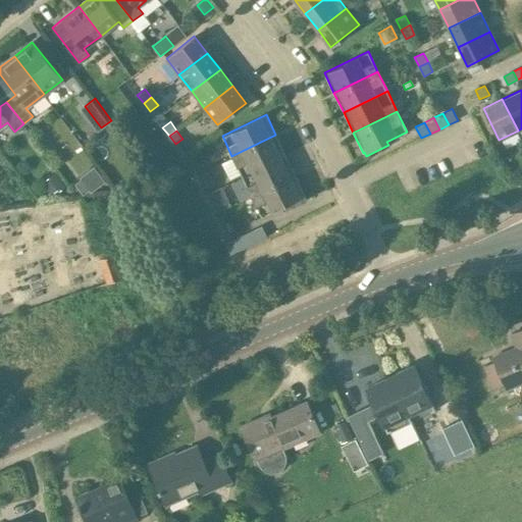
[(231,156),(242,175),(285,154),(275,135),(231,156)]
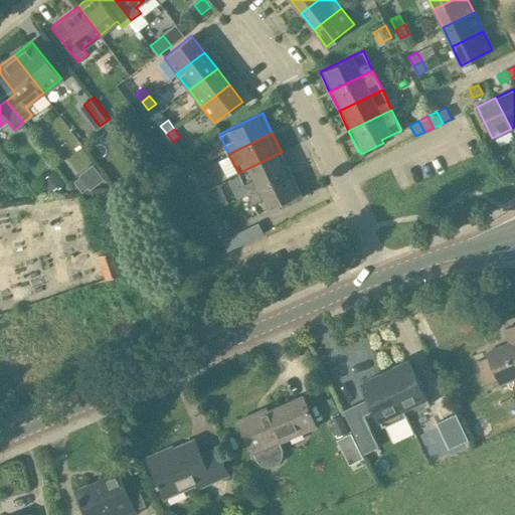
[(238,173),(248,193),(292,172),(282,152),(238,173)]
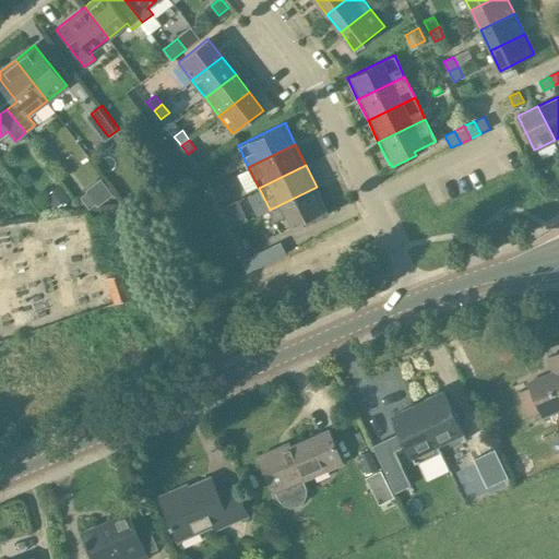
[(224,181),(213,187),(221,203),(232,198),(224,181)]
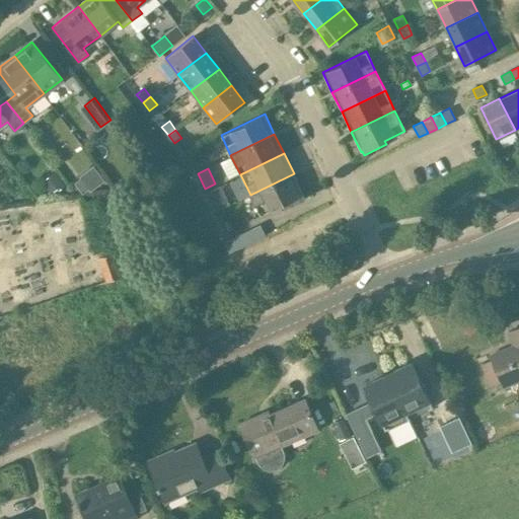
[(250,195),(260,215),(281,205),(283,208),(304,198),(302,194),(303,194),(294,173),(250,195)]
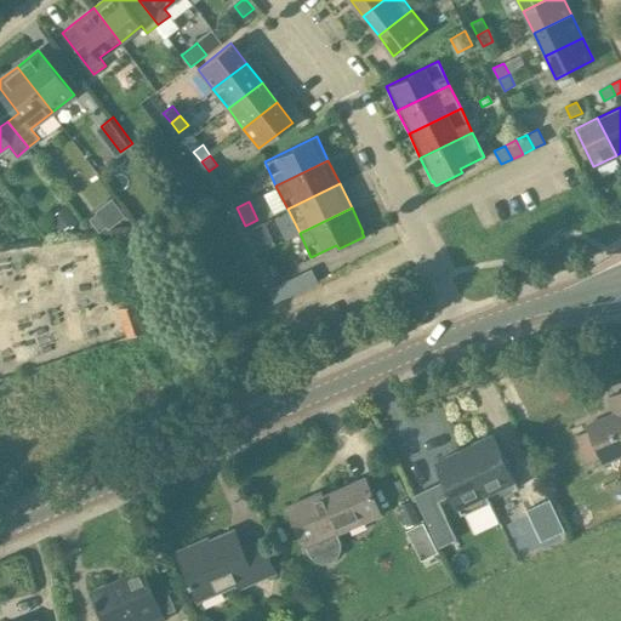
[(97,214),(90,218),(100,231),(106,226),(97,214)]
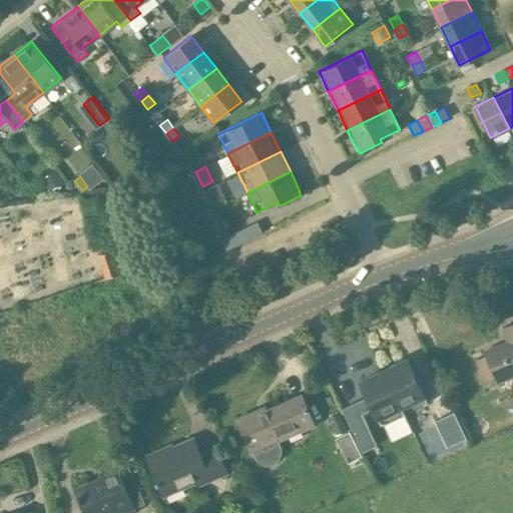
[(213,205),(226,199),(217,181),(204,187),(213,205)]
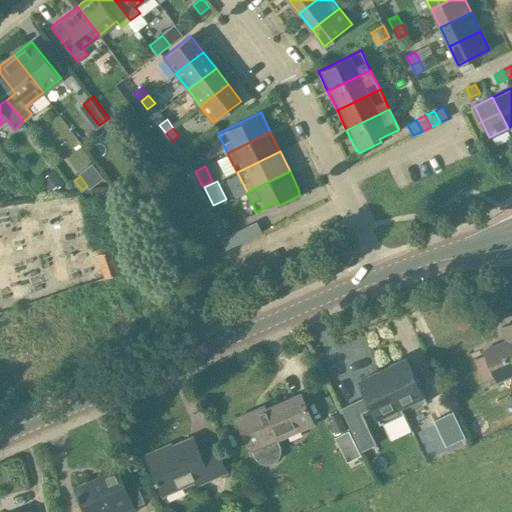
[(223,227),(230,224),(226,214),(219,218),(223,227)]
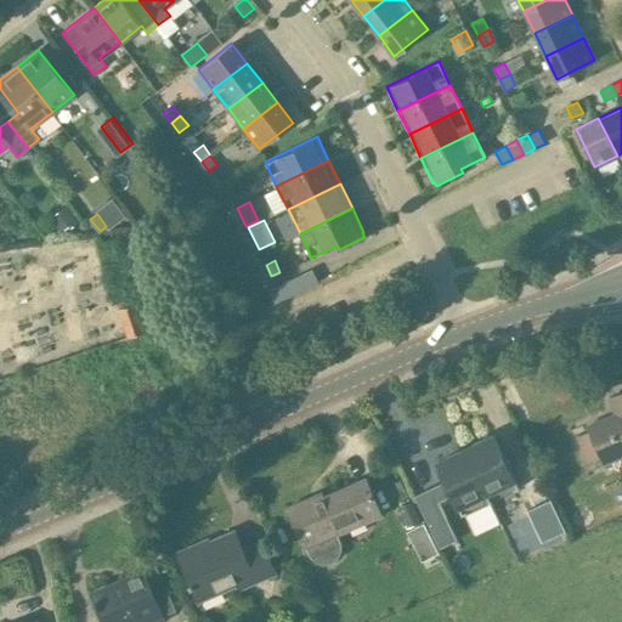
[(312,269),(303,273),(309,287),(318,281),(312,269)]
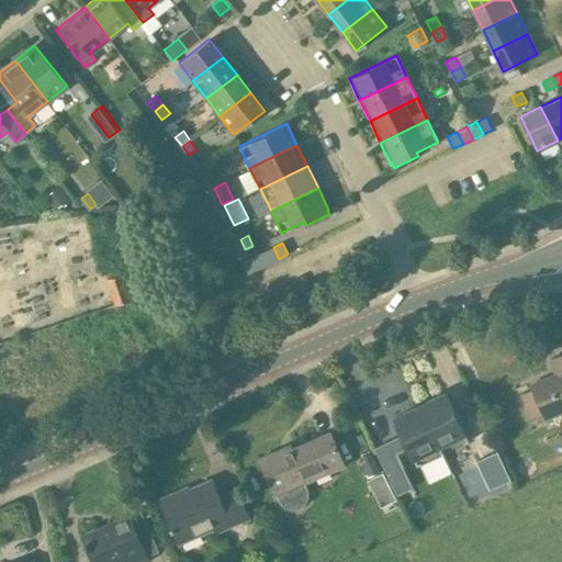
[(273,247),(263,251),(269,263),(279,259),(273,247)]
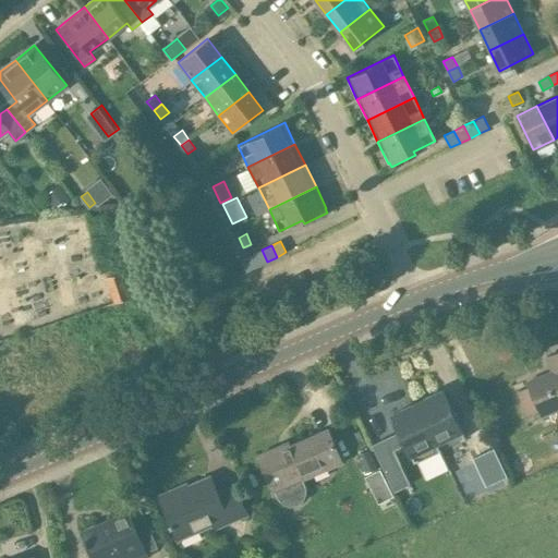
[(262,250),(252,255),(257,266),(267,262),(262,250)]
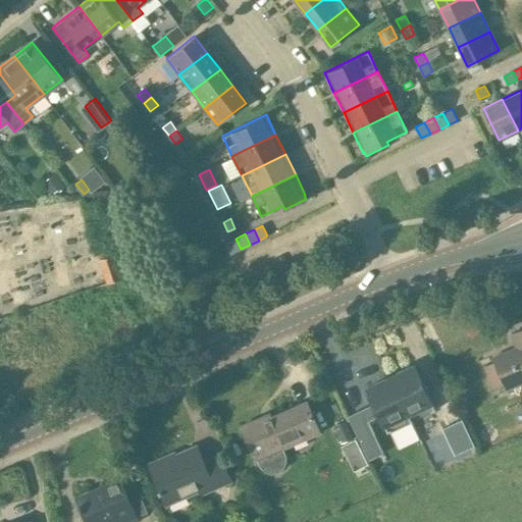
[(236,239),(225,243),(231,254),(241,249),(236,239)]
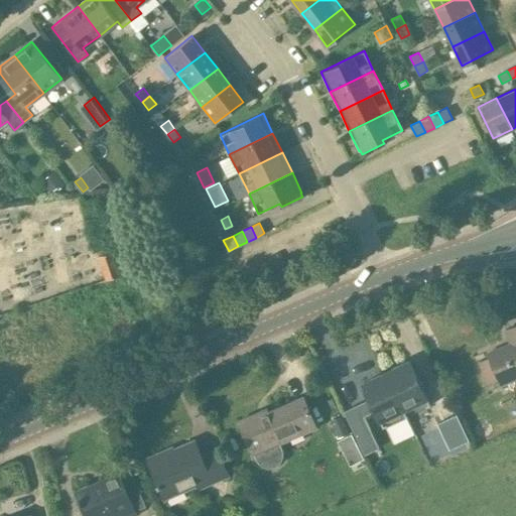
[(107,280),(121,275),(113,251),(99,256),(107,280)]
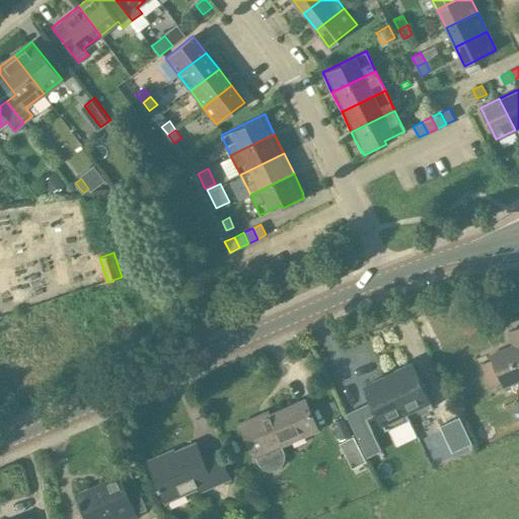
[(513,345),(490,355),(503,386),(518,378),(518,326),(507,331),(513,345)]
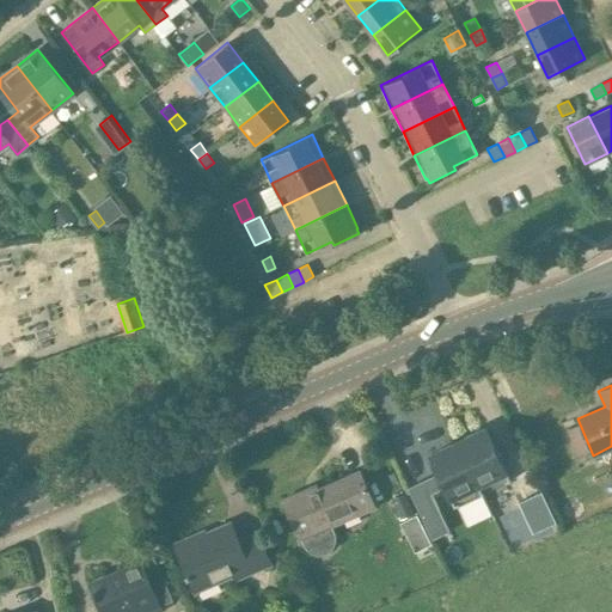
[(485,428),(458,441),(483,494),(510,481),(506,472),(509,471),(502,457),(500,458),(485,428)]
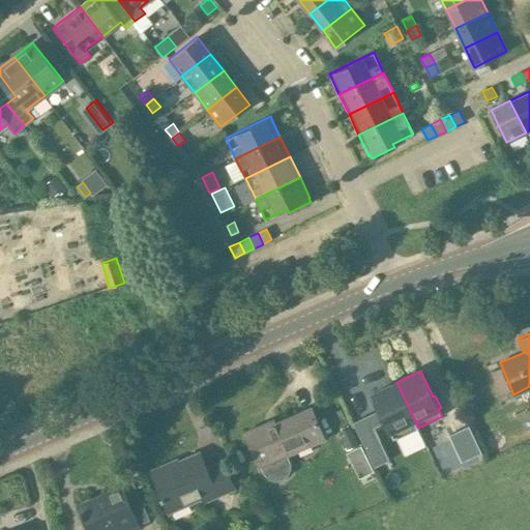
[(396,382),(372,393),(379,409),(385,421),(393,439),(418,428),(396,382)]
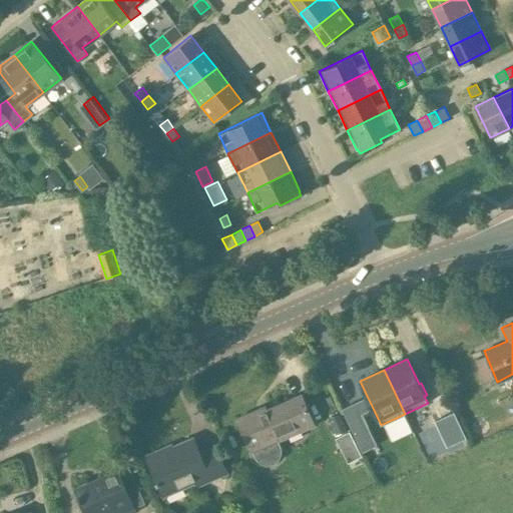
[(280,440),(315,424),(302,395),(260,414),(258,410),(238,419),(252,452),(253,451),(257,457),(259,460),(263,463),(267,465),(271,465),(275,464),(279,461),(282,458),(283,454),(284,450),(282,445),(280,440)]
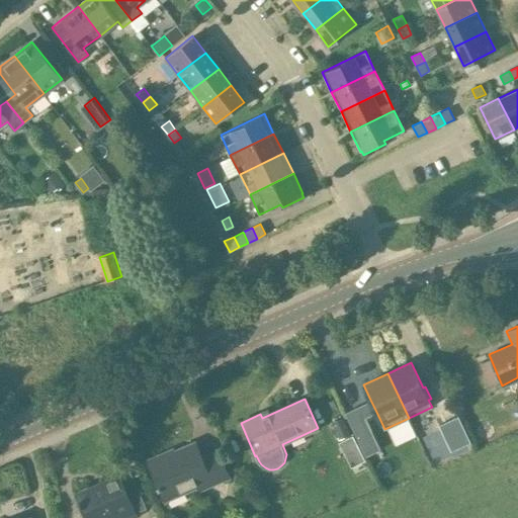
[(360,405),(345,412),(365,456),(380,448),(360,405)]
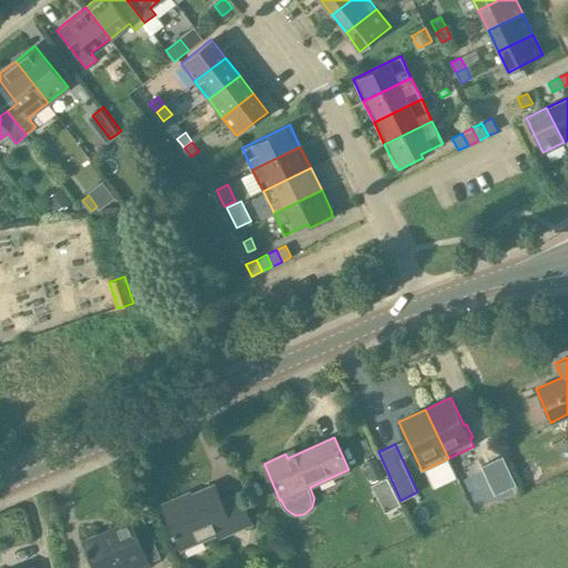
[(364,465),(363,469),(366,477),(371,478),(372,482),(385,475),(376,456),(363,463),(364,465)]
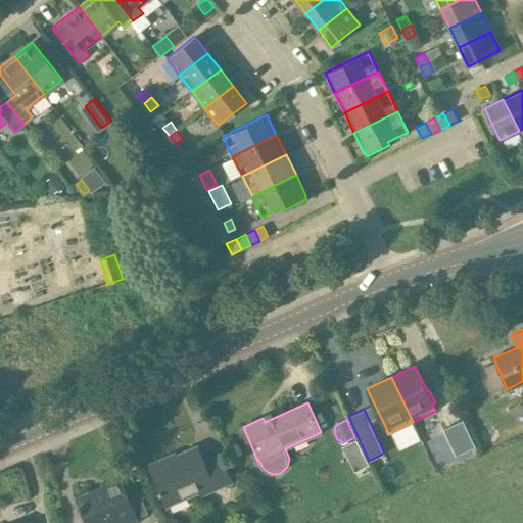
[(474,446),(462,421),(443,429),(456,455),(474,446)]
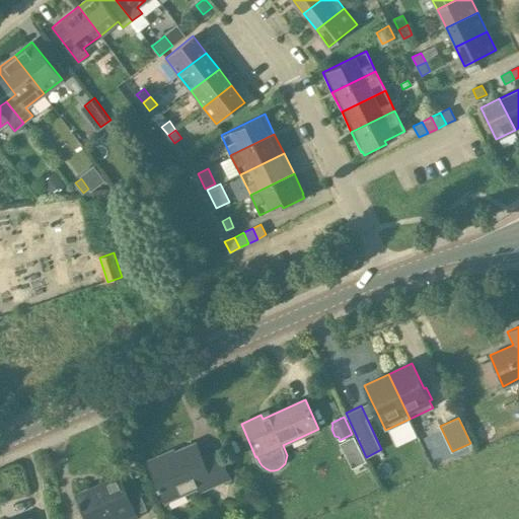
[(167,460),(150,468),(151,471),(164,502),(211,482),(212,486),(230,477),(219,452),(202,459),(196,444),(176,452),(165,456),(167,460)]
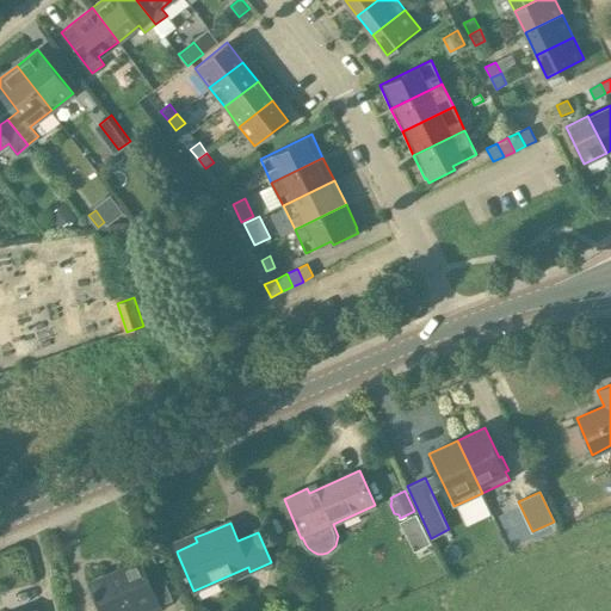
[(173,598),(153,554),(142,560),(141,557),(88,580),(100,610),(158,610),(164,609),(161,604),(173,598)]
